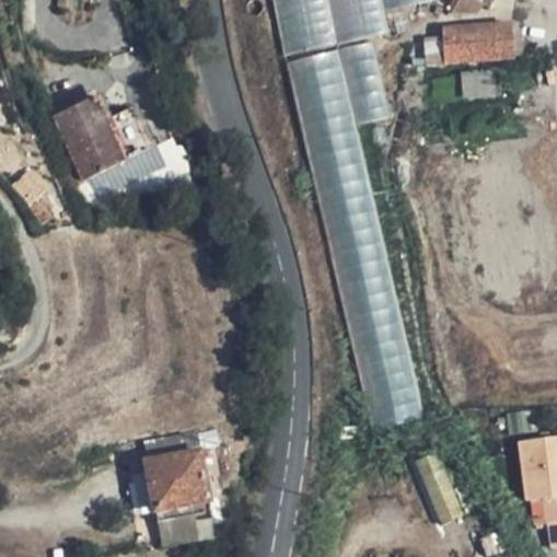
[(417,16),(430,0),(271,0),(282,49),(417,16)]
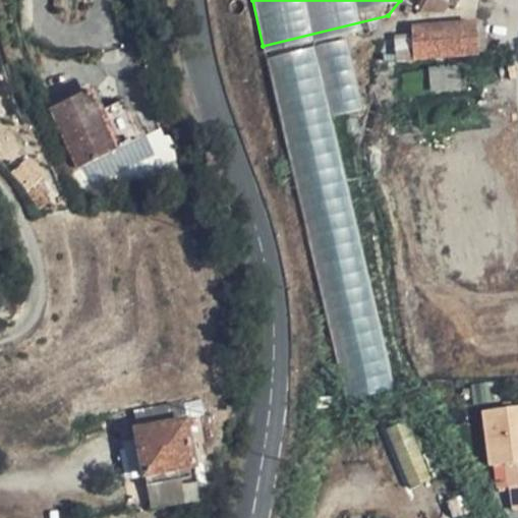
[(467,13),(405,23),(400,37),(393,36),(396,48),(392,59),(473,46),(467,13)]
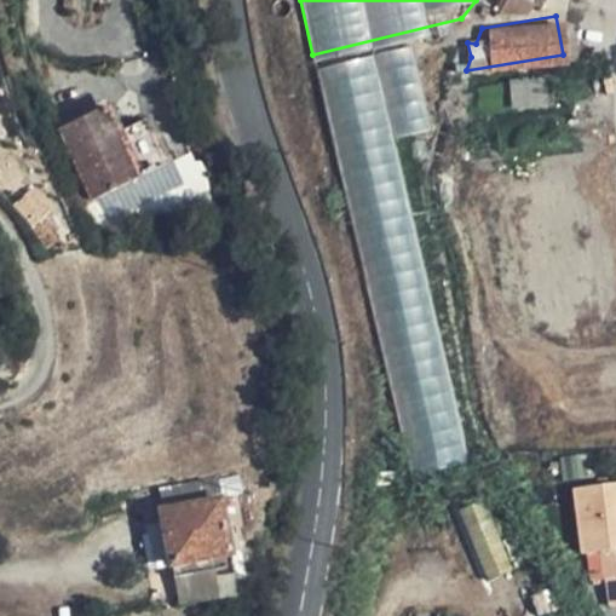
[(317,67),(407,482),(488,462),(459,415),(444,384),(437,362),(438,329),(408,182),(443,86),(430,40),(317,67)]
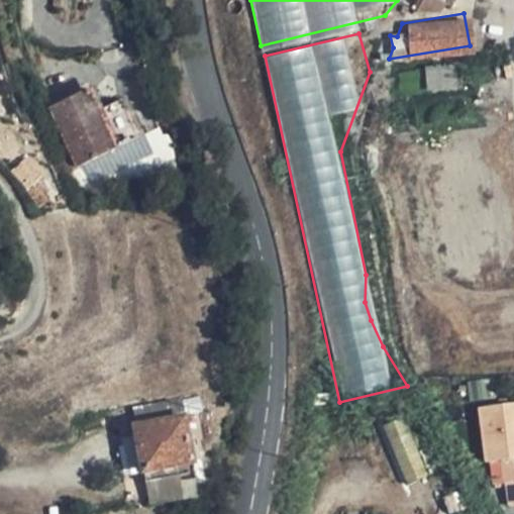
[(86,87),(64,97),(91,97),(86,87)]
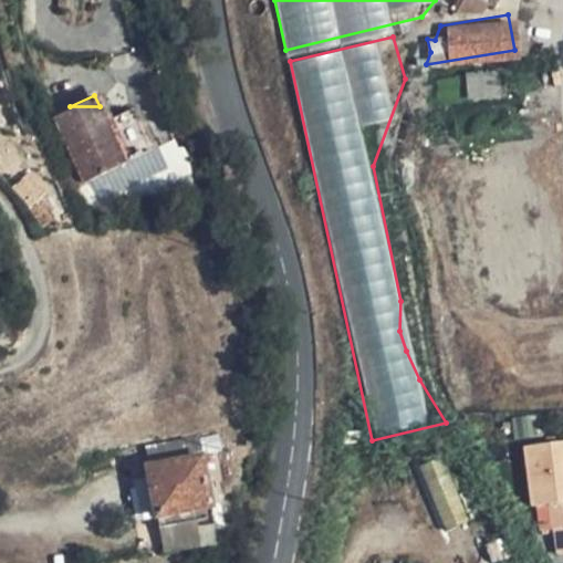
[(81,181),(126,160),(106,122),(100,106),(70,106),(50,116),(81,181)]
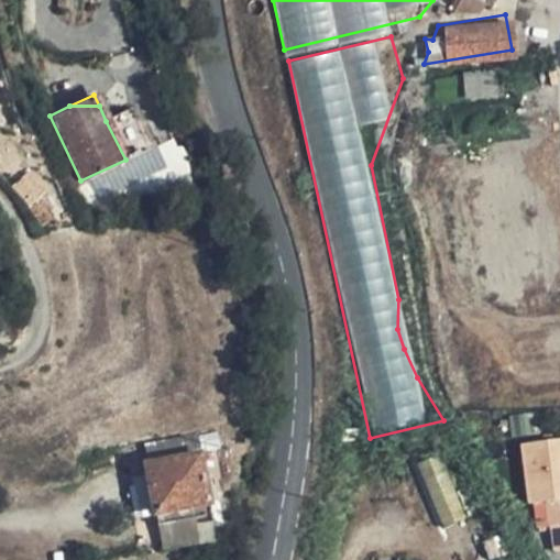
[(129,110),(106,121),(125,160),(147,149),(129,110)]
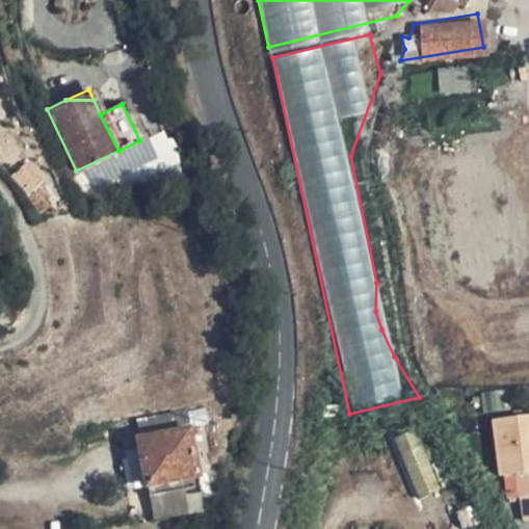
[(156,138),(164,166),(178,163),(170,134),(156,138)]
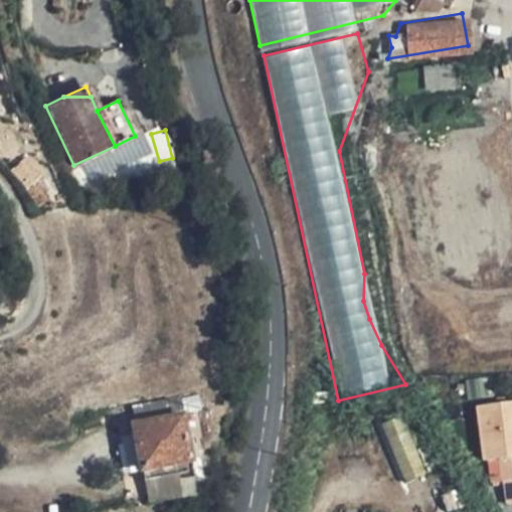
[(148,404),(150,417),(180,411),(177,398),(148,404)]
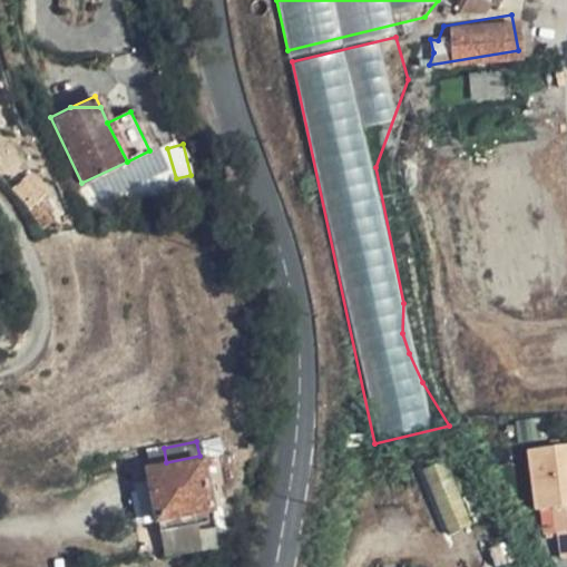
[(555,529),(566,528),(566,443),(527,448),(534,509),(553,508),(555,529)]
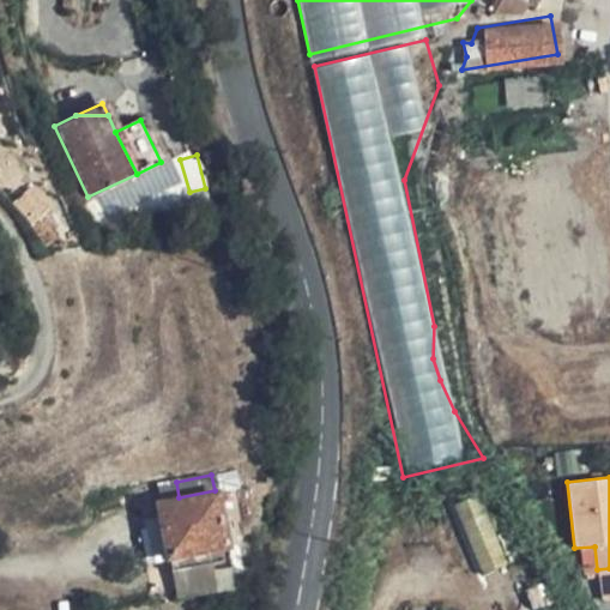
[(218,489),(215,490),(179,497),(155,503),(167,560),(230,549),(218,489)]
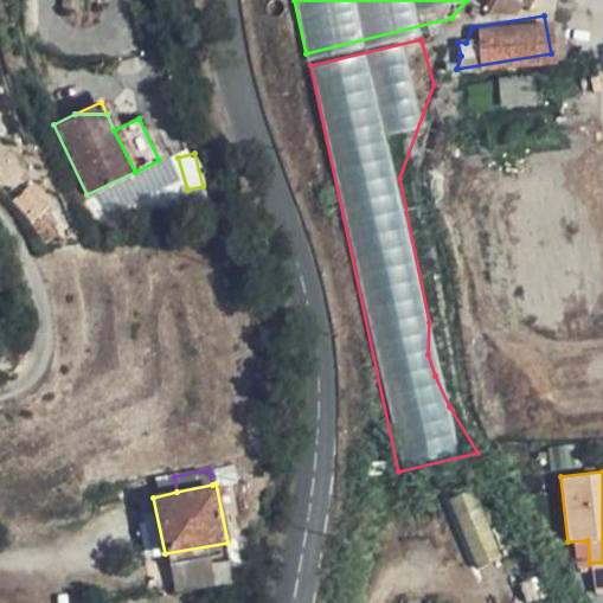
[(457,496),(475,562),(496,555),(480,491),(457,496)]
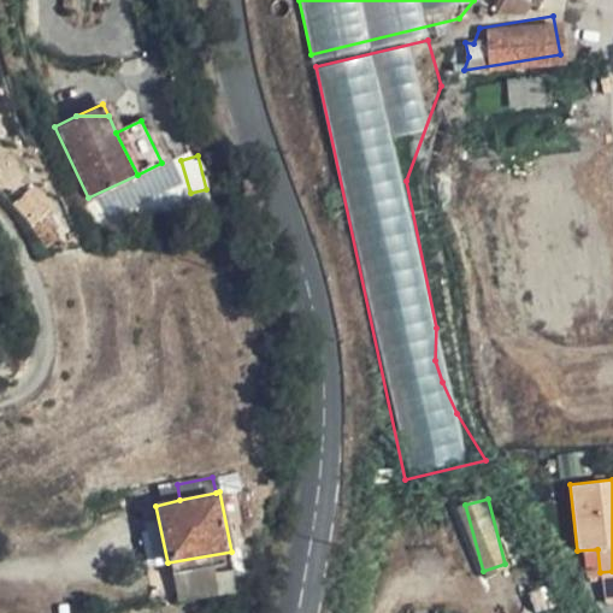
[(176,572),(180,593),(181,600),(234,591),(228,565),(176,572)]
